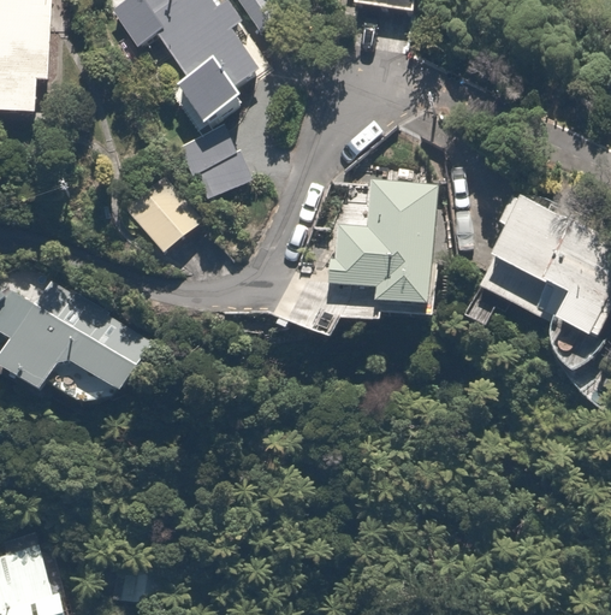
[(0,0),(0,118),(47,120),(51,0),(0,0)]
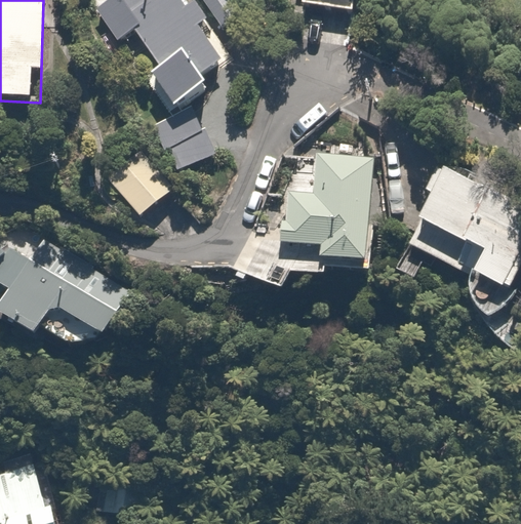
[(226,47),(185,0),(103,0),(92,9),(119,40),(130,31),(158,64),(143,77),(167,106),(199,78),(195,74),(226,47)]
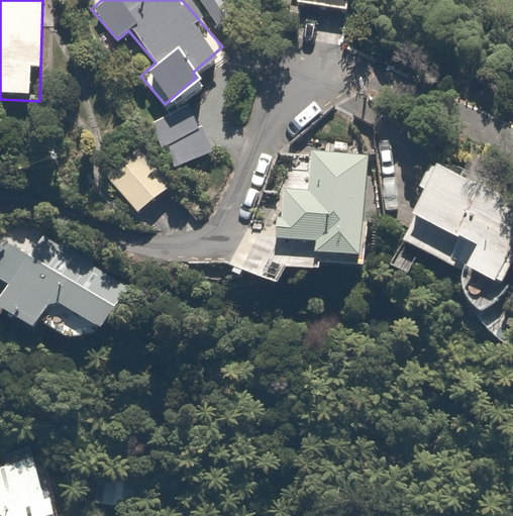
[(197,101),(158,120),(182,169),(220,150),(197,101)]
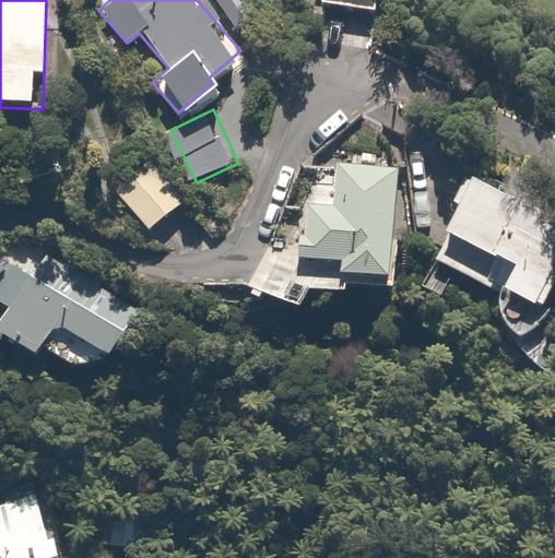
[(139,155),(108,183),(151,228),(181,200),(139,155)]
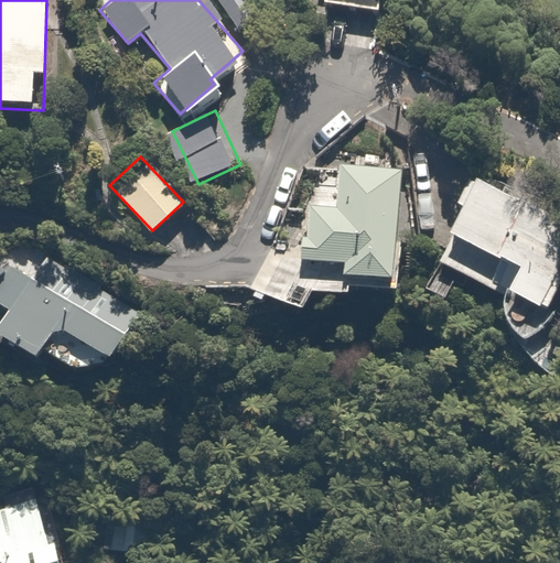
[(400,278),(406,169),(340,165),(337,207),(310,206),(309,236),(301,235),(300,261),(342,263),(342,274),(400,278)]
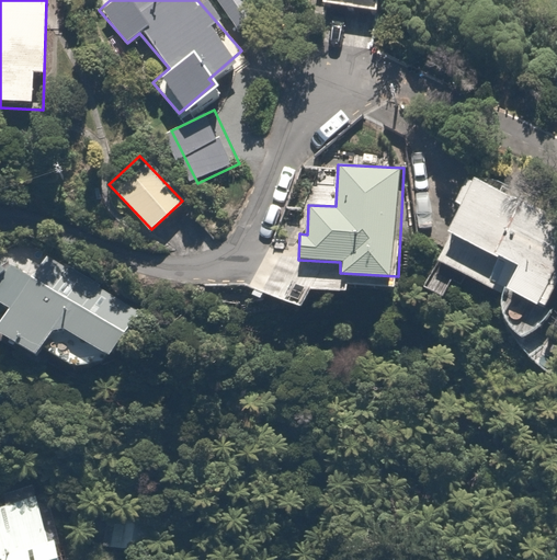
[(556,232),(467,191),(436,258),(504,290),(492,315),(512,344),(536,336),(556,295),(556,232)]
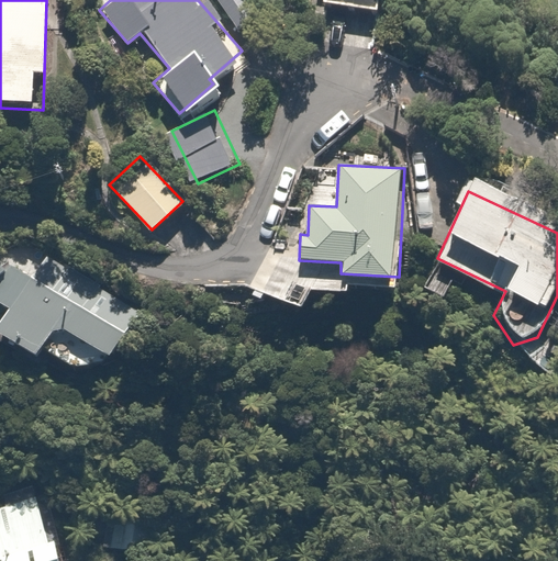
[(123,334),(7,270),(0,282),(0,307),(1,309),(0,311),(0,339),(30,357),(34,348),(81,374),(95,350),(109,358),(123,334)]
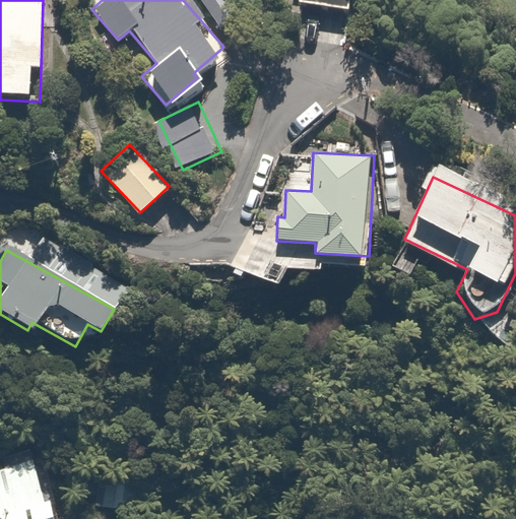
[(53,518),(31,458),(0,468),(0,518),(53,518)]
